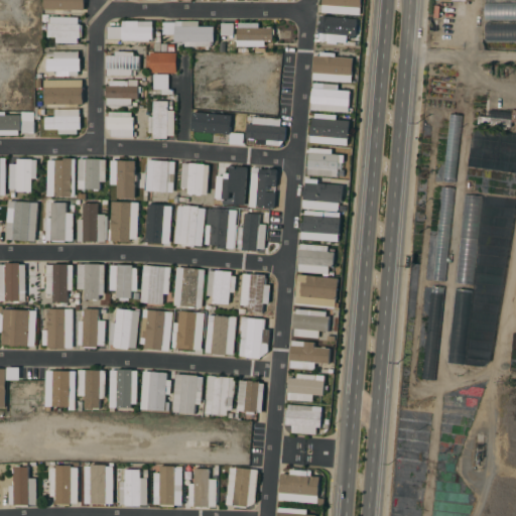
[(85,0),(85,10),(44,9),(44,0),(85,0)]
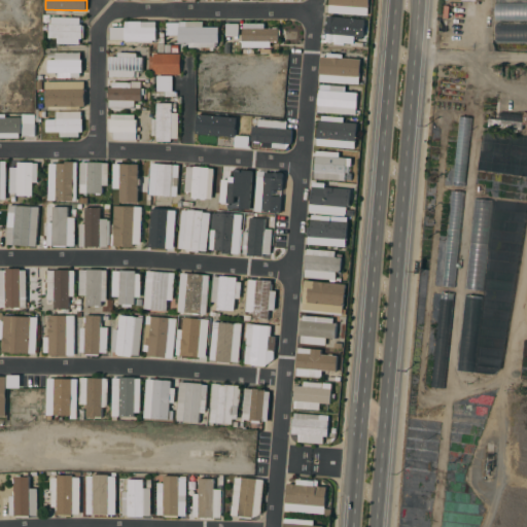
[(369,0),(369,7),(367,15),(328,12),(329,4),(328,4),(328,0),(369,0)]
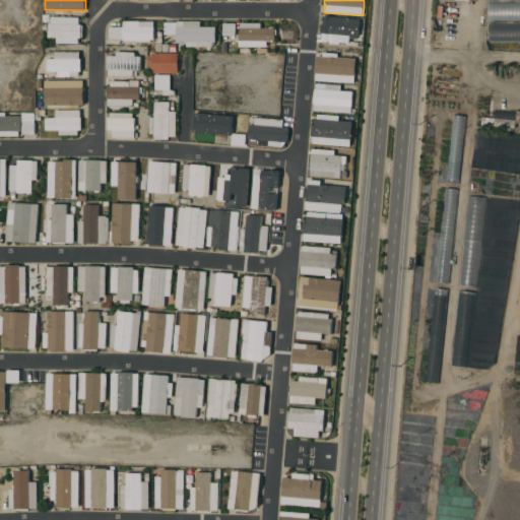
[(489,1),(519,1),(519,20),(489,20),(489,1)]
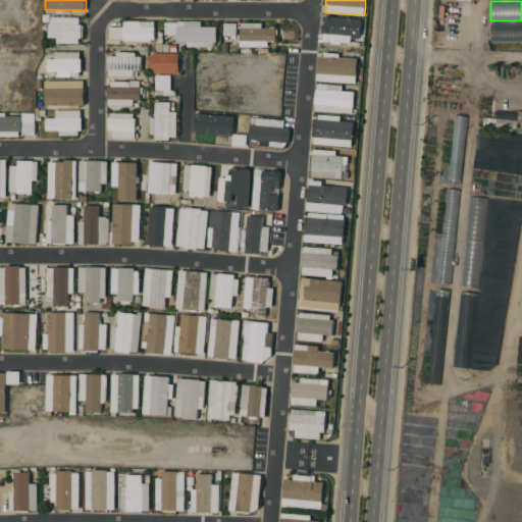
[(350,17),(349,31),(350,31),(350,35),(349,35),(348,43),(322,40),(323,33),(322,33),(323,20),(324,20),(324,15),(350,17)]
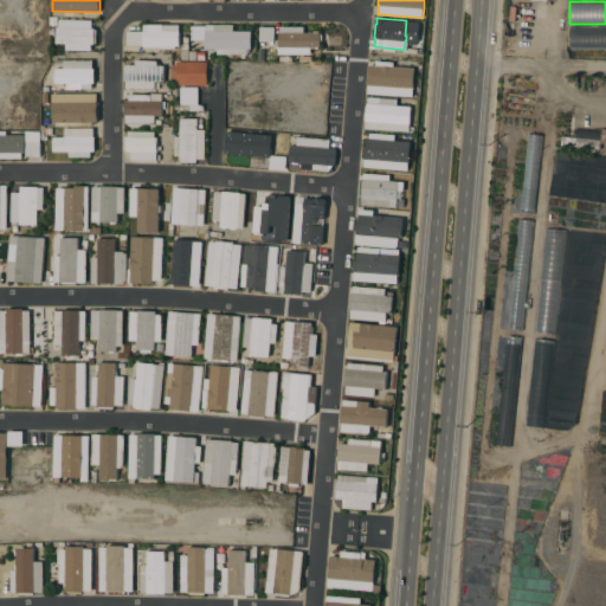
[(92,20),(91,27),(95,27),(95,28),(97,28),(97,43),(95,43),(95,44),(91,44),(91,50),(65,49),(66,44),(56,43),(57,26),(58,27),(59,19),(92,20)]
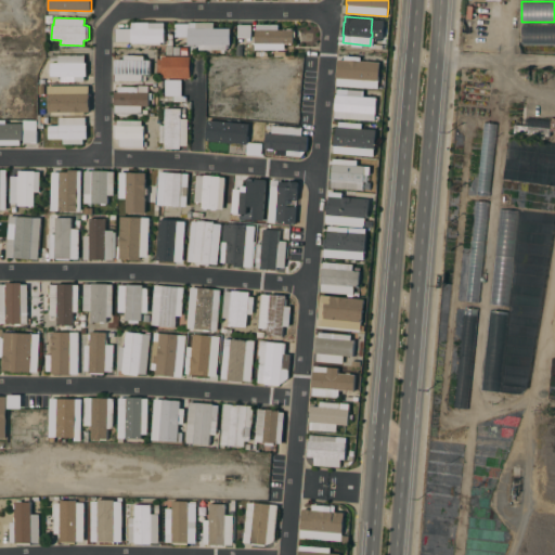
[(165,23),(164,29),(166,29),(166,35),(164,35),(164,41),(160,41),(160,44),(132,43),(132,41),(116,41),(116,28),(131,28),(131,22),(165,23)]
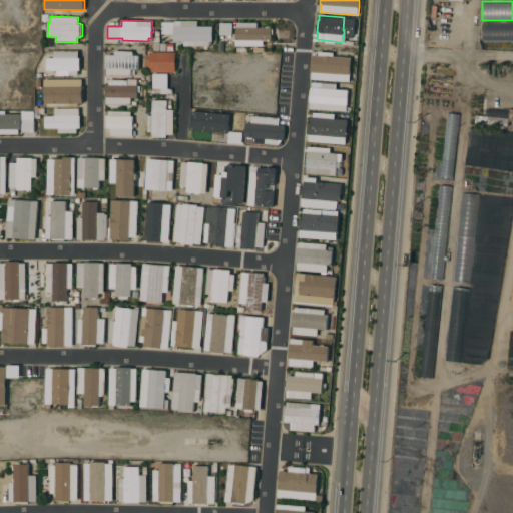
[(197,20),(197,26),(205,26),(205,25),(209,25),(209,26),(213,26),(213,33),(215,33),(215,37),(212,37),(212,41),(209,41),(209,46),(183,46),(183,41),(173,41),(173,40),(173,35),(173,34),(162,34),(162,21),(174,21),(174,20),(197,20)]
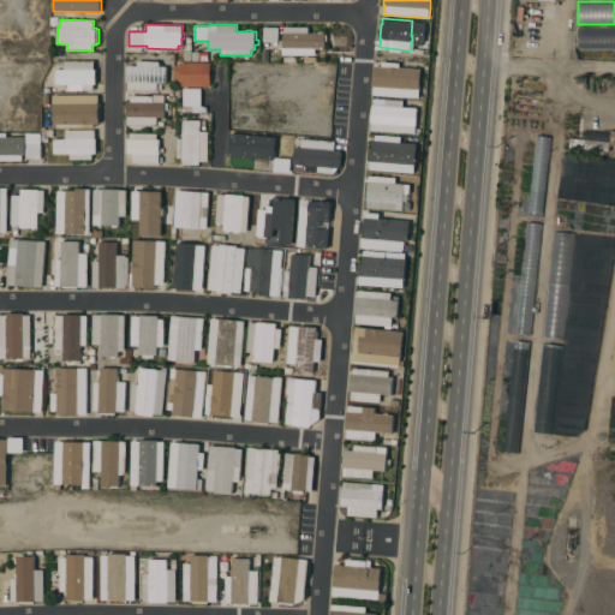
[(279,27),(279,41),(263,41),(263,27),(279,27)]
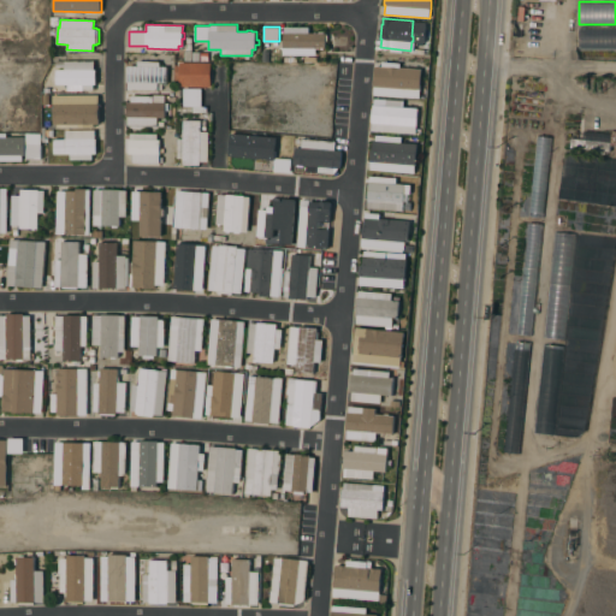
[(309,27),(309,33),(326,33),(326,47),(324,47),(324,49),(320,49),(320,47),(312,47),(312,51),(284,51),(284,47),(283,47),(283,46),(283,34),(283,33),(284,33),(284,27),(309,27)]
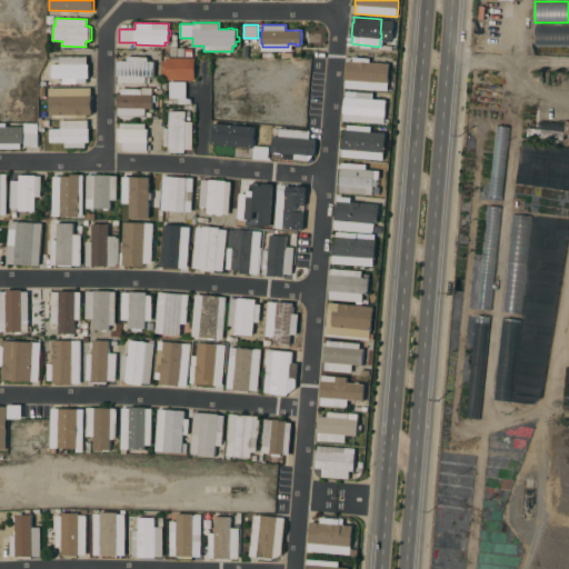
[(568,25),(568,45),(535,46),(535,26),(568,25)]
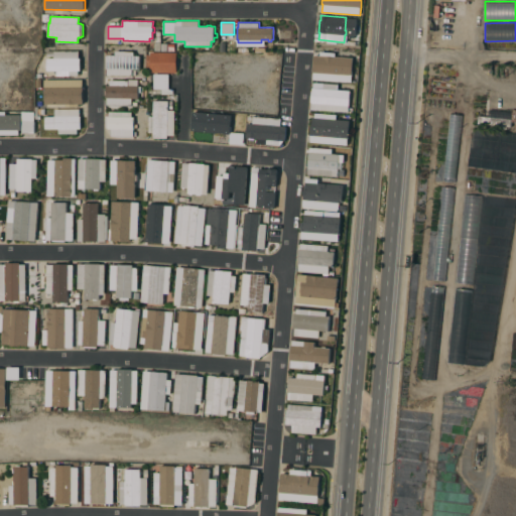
[(79,50),(79,57),(81,57),(81,71),(79,71),(79,76),(57,76),(57,71),(47,71),(47,58),(53,58),(53,55),(46,55),(46,50),(79,50)]
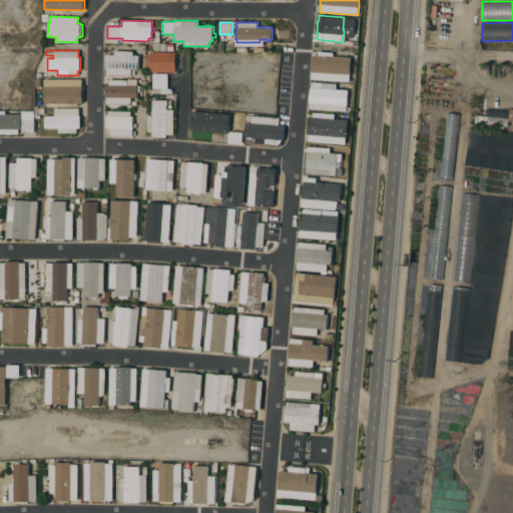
[(133,51),(133,55),(139,55),(139,58),(140,58),(140,61),(139,61),(139,69),(131,68),(131,69),(135,69),(135,74),(131,74),(131,75),(107,74),(107,68),(106,68),(106,54),(114,54),(114,50),(133,51)]
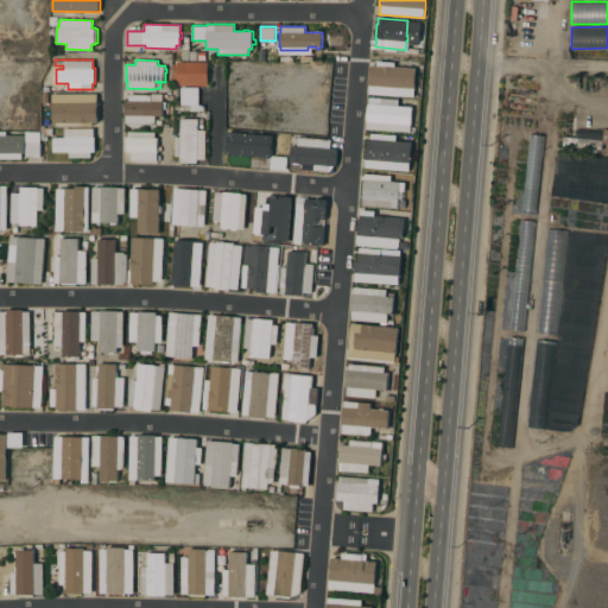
[(208,61),(208,86),(177,86),(177,80),(173,80),(173,64),(177,64),(177,61),(208,61)]
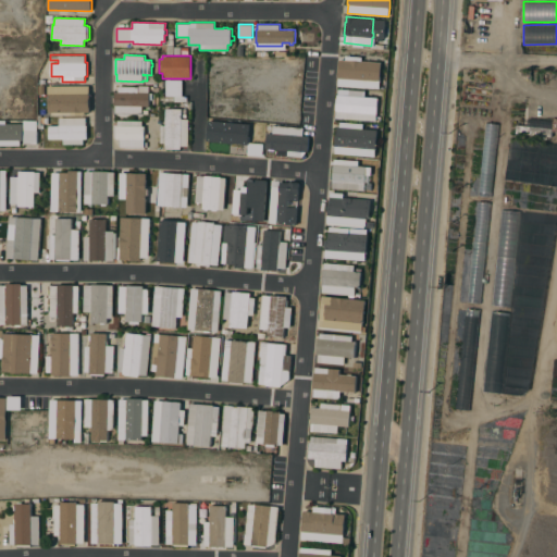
[(338,86),(338,76),(338,73),(339,73),(339,64),(338,64),(338,61),(339,61),(339,59),(346,60),(346,56),(362,57),(362,61),(382,62),(380,88),(338,86)]
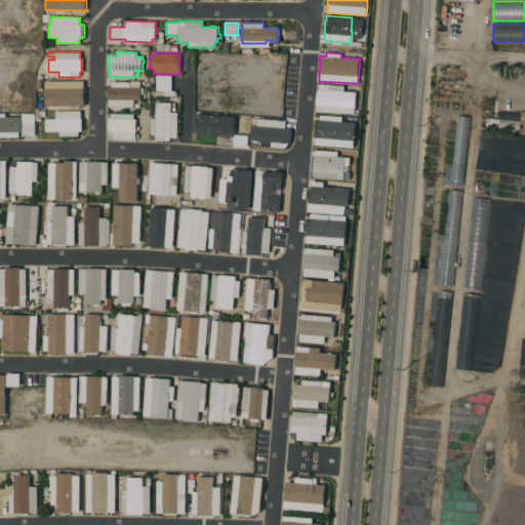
[(157,75),(172,75),(172,90),(176,90),(176,95),(164,95),(164,90),(157,90),(157,75)]
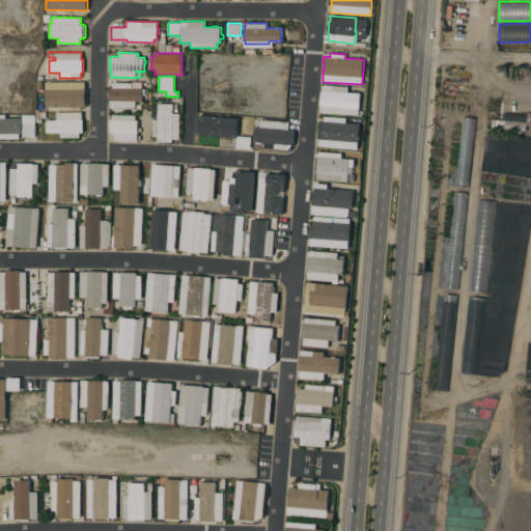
[(85,81),(85,89),(86,89),(86,107),(81,107),(81,110),(67,110),(67,107),(46,107),(46,82),(85,81)]
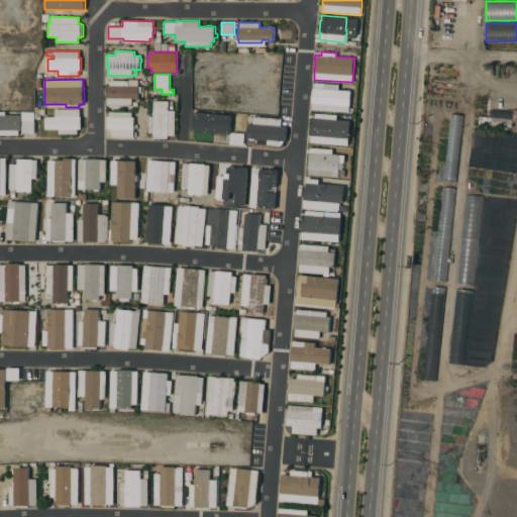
[(129,80),(139,80),(138,86),(141,86),(141,93),(139,93),(139,98),(132,98),(132,102),(137,102),(137,106),(107,105),(107,98),(106,98),(106,85),(109,85),(110,80),(129,80)]
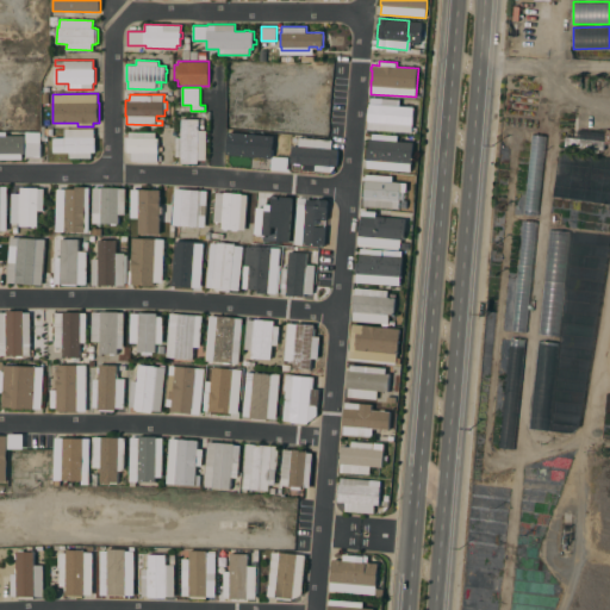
[(400,99),(400,106),(415,106),(414,126),(417,128),(417,134),(367,130),(368,119),(367,119),(368,106),(369,106),(369,103),(371,104),(371,98),(400,99)]
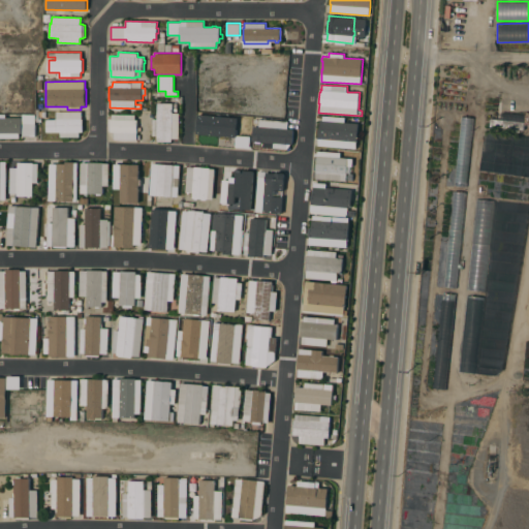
[(153,119),(157,119),(158,102),(177,103),(177,109),(173,109),(173,113),(180,113),(179,138),(173,138),(173,141),(170,141),(170,142),(157,142),(157,141),(157,135),(152,135),(153,119)]
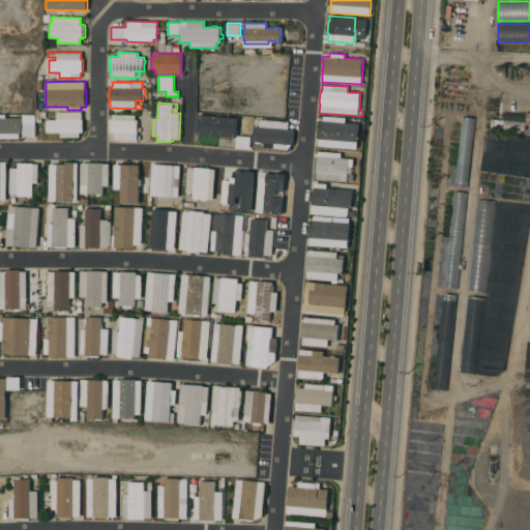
[(0,114),(6,114),(6,117),(22,117),(22,114),(35,114),(35,109),(39,109),(39,117),(41,117),(41,121),(35,122),(35,137),(23,137),(23,134),(19,134),(19,138),(0,138),(0,114)]
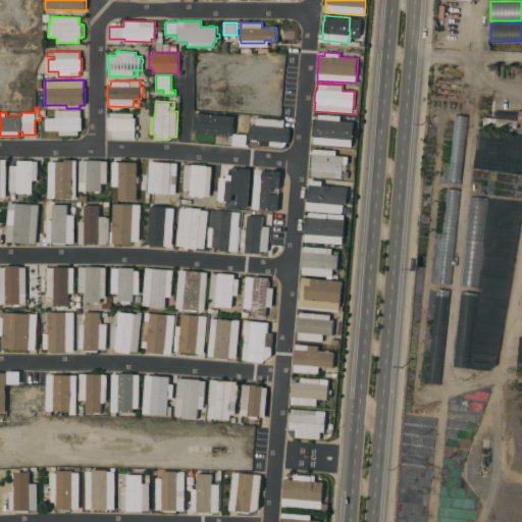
[(81,110),(81,117),(82,117),(82,129),(77,129),(77,135),(59,135),(59,129),(52,129),(52,132),(49,132),(49,131),(46,131),(46,117),(55,117),(55,110),(81,110)]
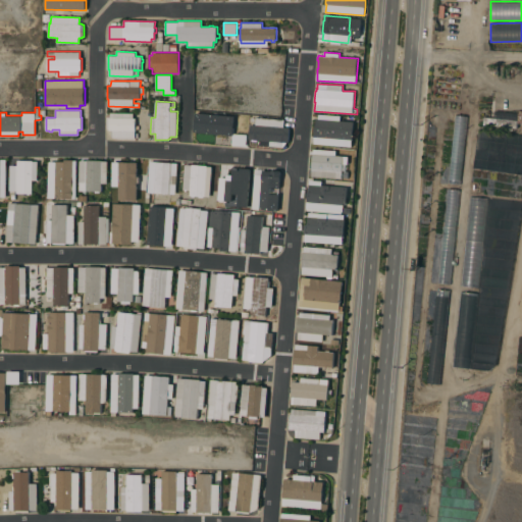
[(519,113),(519,110),(521,110),(521,122),(517,122),(517,127),(483,124),(484,116),(494,118),(496,111),(519,113)]
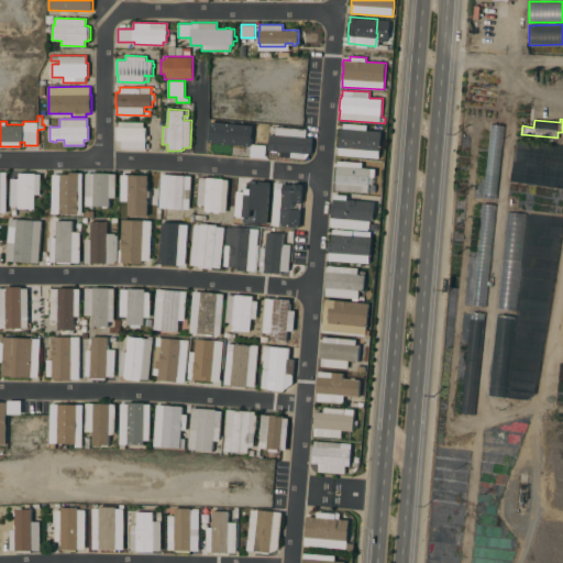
[(144,122),(144,128),(146,128),(146,134),(147,134),(147,135),(150,135),(150,140),(146,140),(146,141),(145,143),(148,143),(148,148),(121,148),(121,141),(118,141),(118,136),(118,127),(119,127),(119,121),(144,122)]
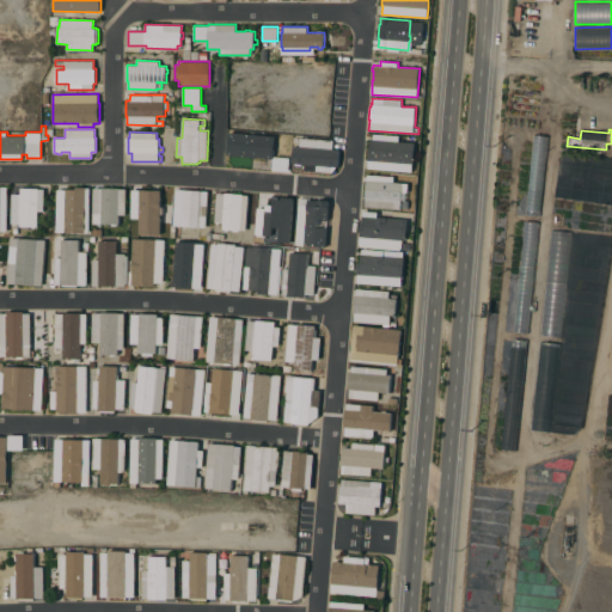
[(274,136),(273,154),(271,154),(270,160),(238,158),(239,152),(237,152),(237,153),(232,152),(228,151),(228,148),(228,144),(230,144),(231,133),(274,136)]
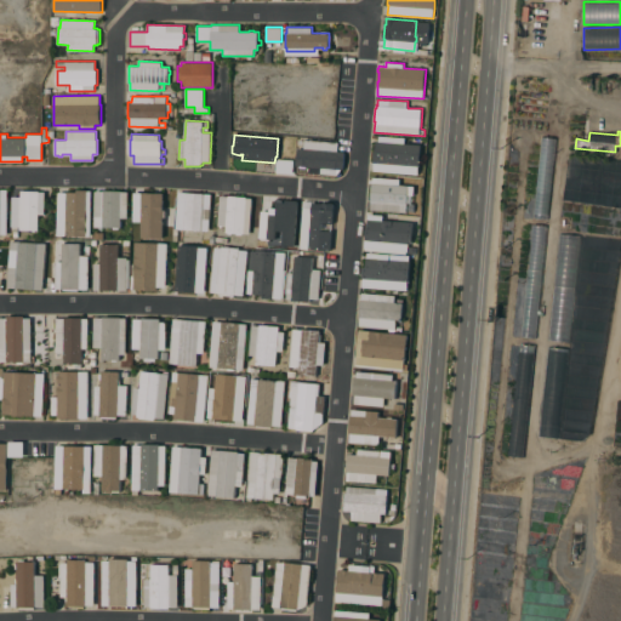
[(406,137),(405,143),(421,144),(419,174),(374,170),(375,152),(376,152),(376,141),(379,141),(380,136),(406,137)]
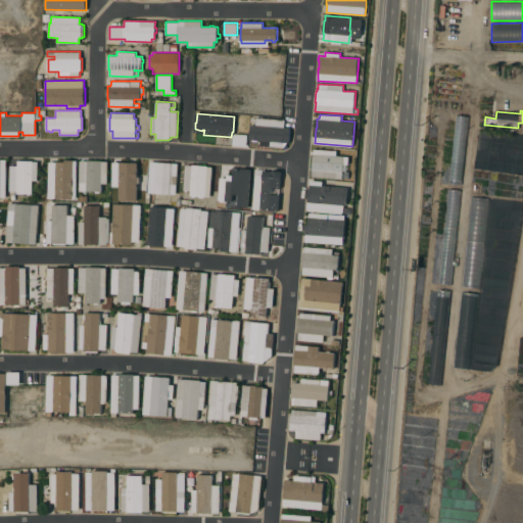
[(456,116),(468,117),(461,184),(448,183),(456,116)]
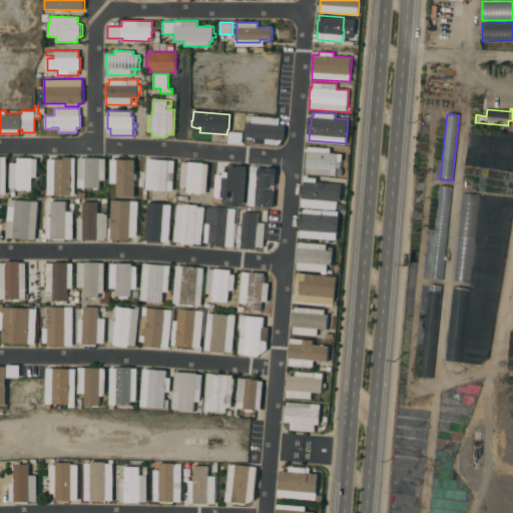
[(254,142),(255,137),(252,137),(252,138),(247,138),(247,137),(244,137),(246,122),(251,122),(251,119),(247,118),(247,116),(249,116),(249,115),(280,117),(280,124),(285,125),(284,140),(283,139),(279,144),(254,142)]
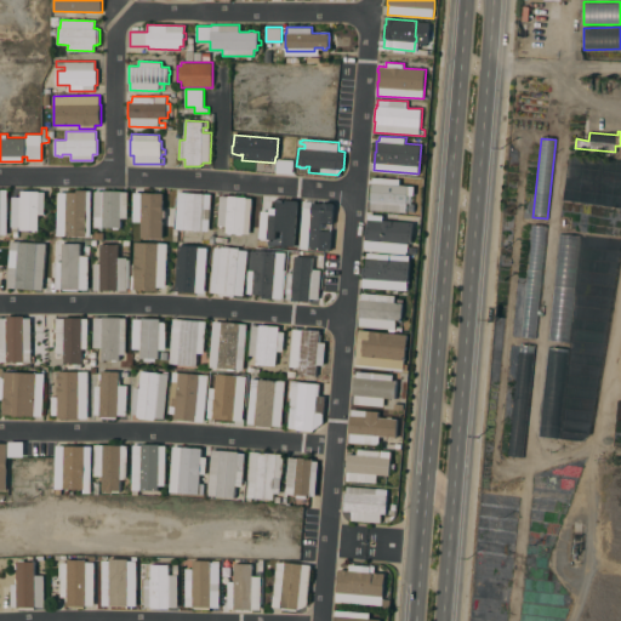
[(278,153),(294,154),(292,172),(277,171),(278,153)]
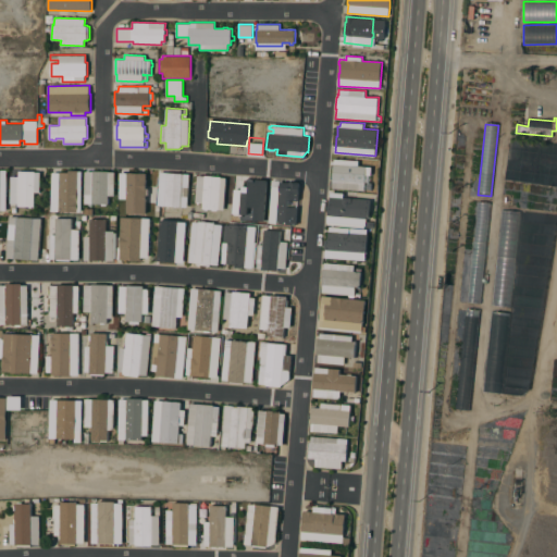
[(359,160),(358,165),(372,166),(371,175),(366,175),(364,183),(374,183),(374,187),(369,187),(369,189),(364,189),(364,190),(332,188),(333,181),(332,180),(333,177),(332,177),(332,173),(333,173),(333,171),(332,171),(333,168),(333,164),(334,164),(334,159),(359,160)]
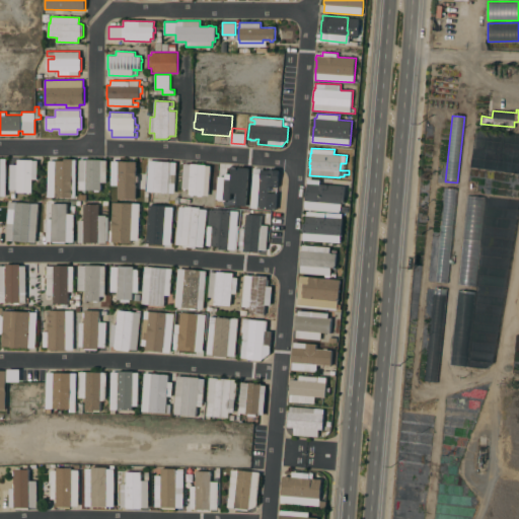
[(10,164),(17,164),(17,159),(32,159),(32,160),(36,160),(36,179),(31,179),(31,192),(29,192),(29,193),(26,193),(26,192),(17,192),(17,190),(15,190),(15,192),(9,192),(10,164)]
